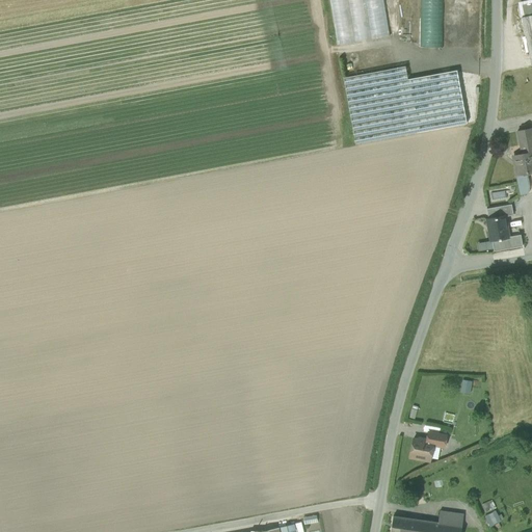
[(382,0),(329,0),(338,46),(389,36),(382,0)]
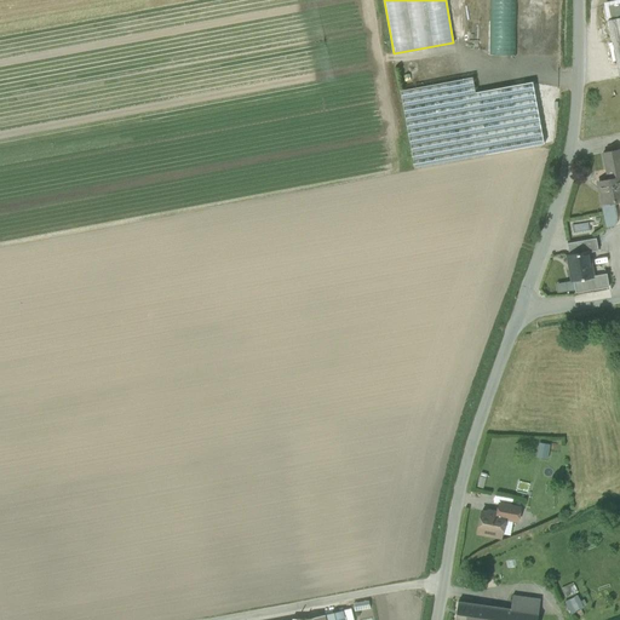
[(516,0),(489,0),(489,56),(516,56),(516,0)]
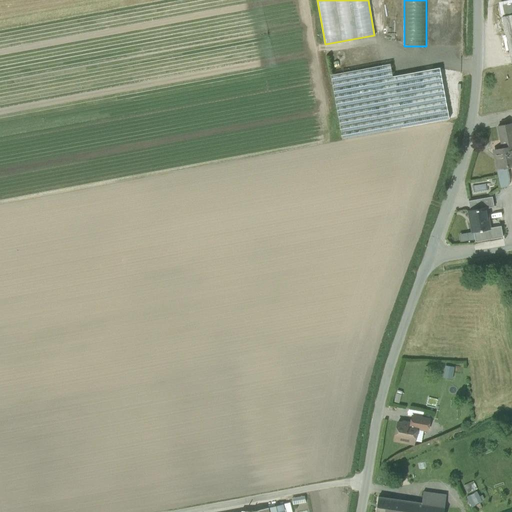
[(511,2),(499,5),(501,17),(511,14),(511,2)]
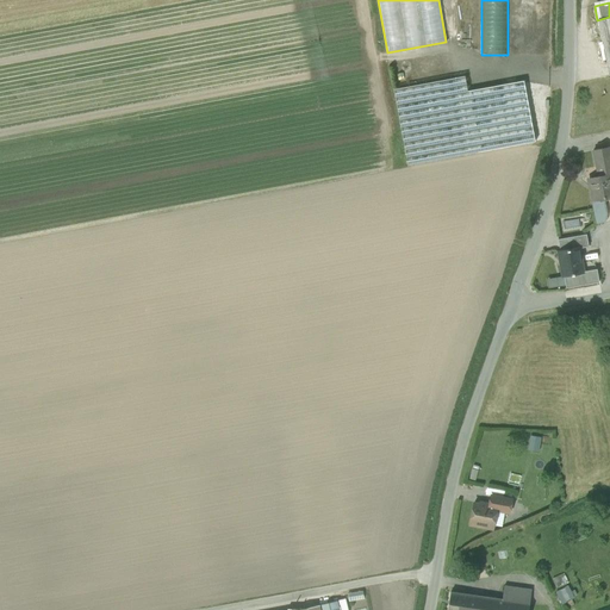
[(609,17),(597,20),(609,78),(609,17)]
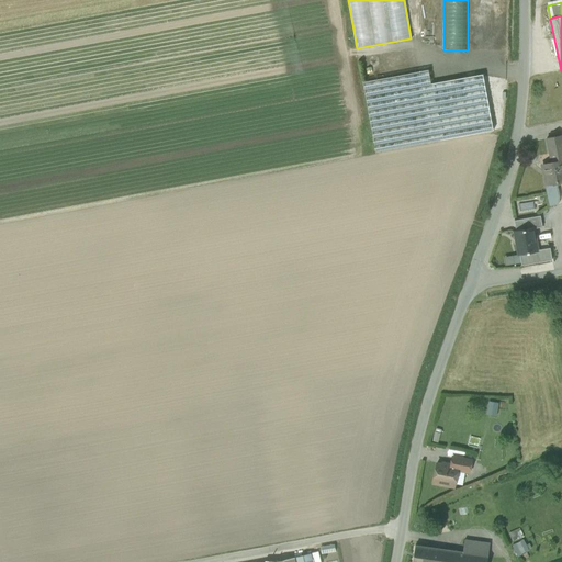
[(428,70),(362,82),(375,153),(493,131),(482,75),(430,85),(428,70)]
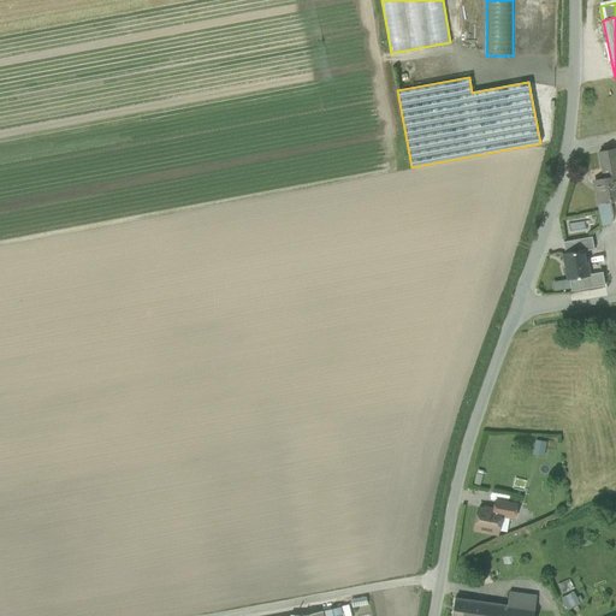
[(615,161),(614,150),(597,154),(603,178),(615,176),(615,177),(615,161)]
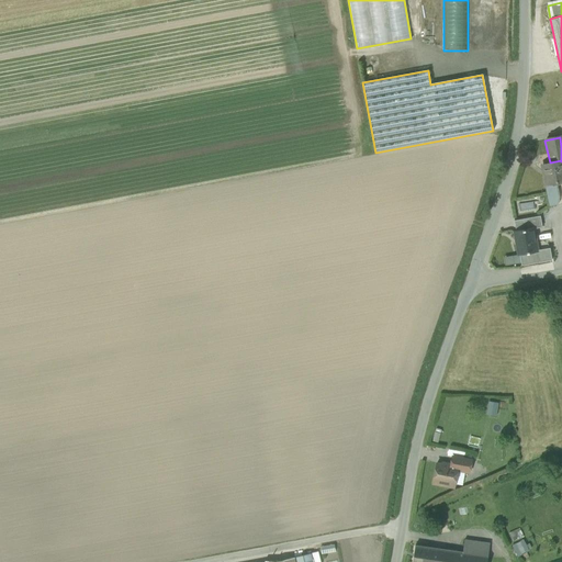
[(550,163),(542,165),(544,175),(541,176),(544,188),(557,184),(561,183),(561,161),(561,160),(550,163)]
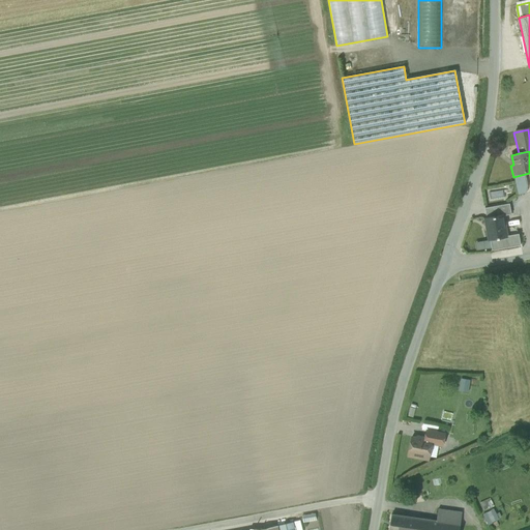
[(525,174),(513,177),(518,195),(526,194),(528,186),(525,174)]
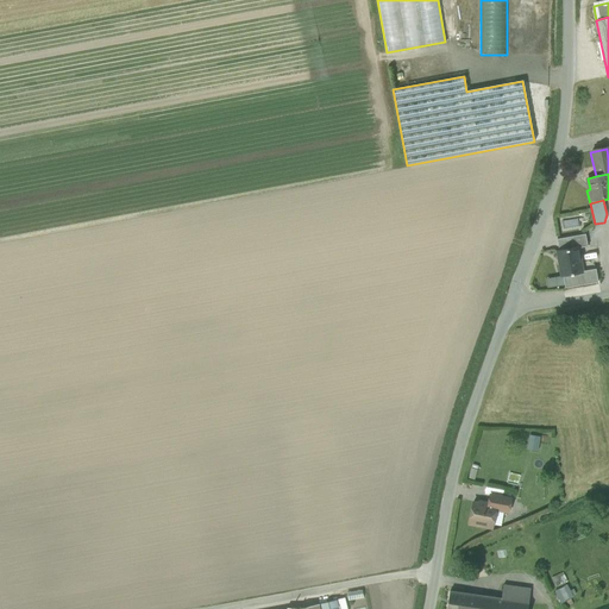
[(560,228),(579,227),(578,218),(560,219),(560,228)]
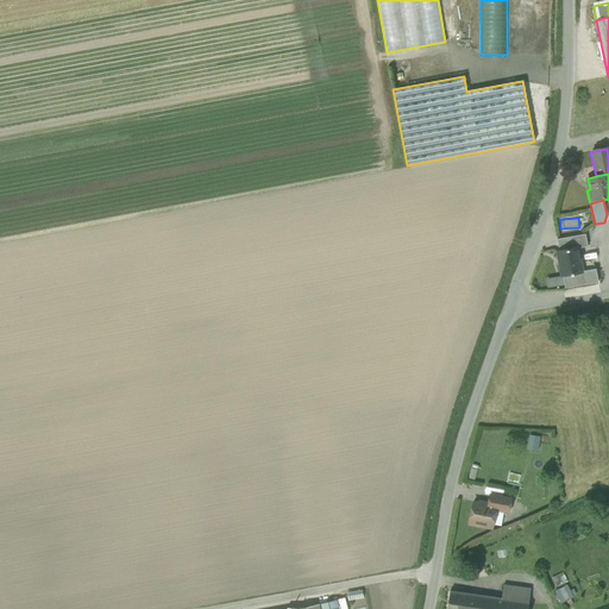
[(585,234),(557,239),(559,251),(578,248),(588,246),(585,234)]
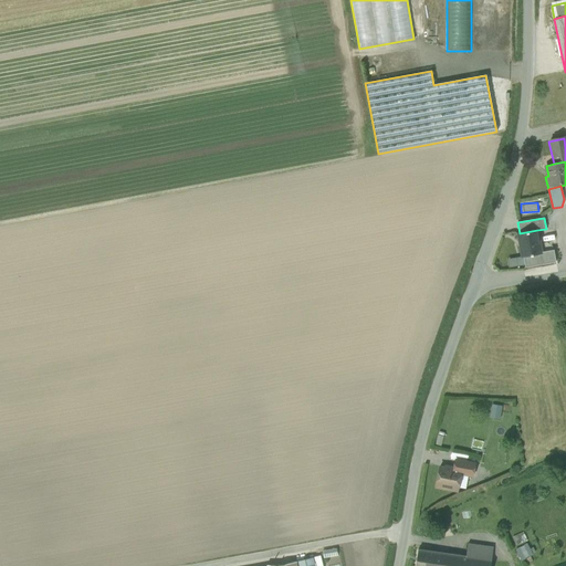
[(520,233),(517,233),(522,257),(523,257),(525,268),(556,262),(554,250),(542,252),(537,230),(520,233)]
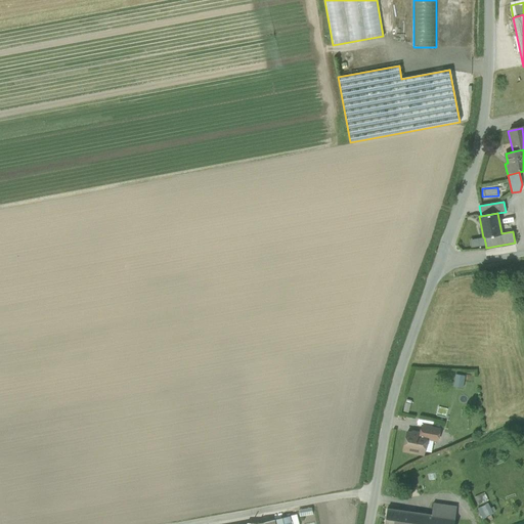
[(453,386),(463,387),(464,374),(454,374),(453,386)]
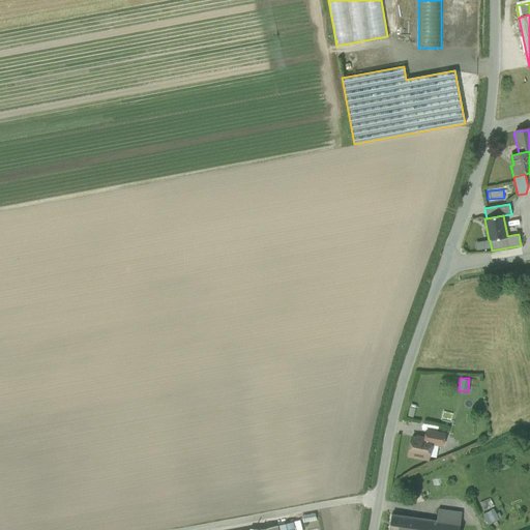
[(428,424),(427,431),(439,434),(440,427),(428,424)]
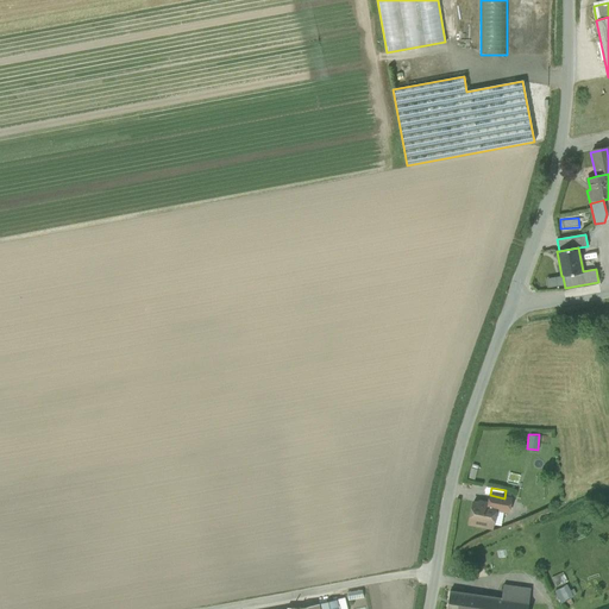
[(496,506),(509,508),(510,500),(504,498),(490,495),(488,504),(496,506)]
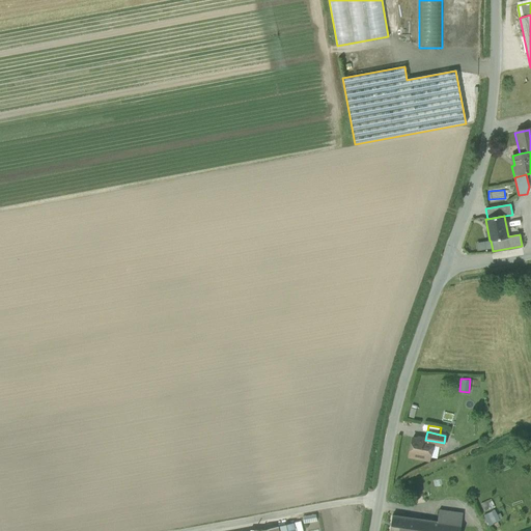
[(423,441),(412,439),(409,456),(429,460),(432,441),(425,440),(425,439),(423,441)]
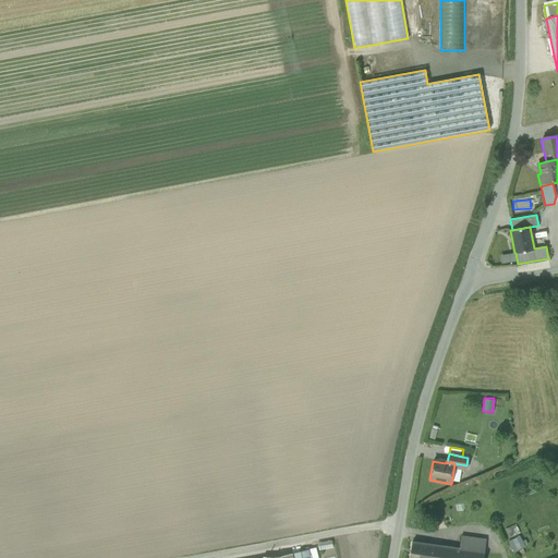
[(520,535),(524,547),(532,545),(528,532),(520,535)]
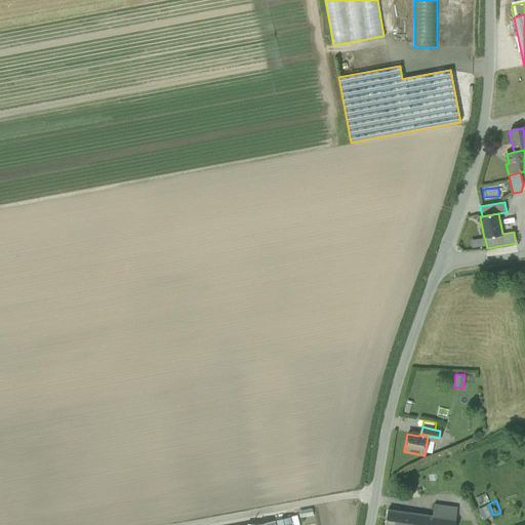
[(457,509),(434,505),(432,516),(456,520),(457,509)]
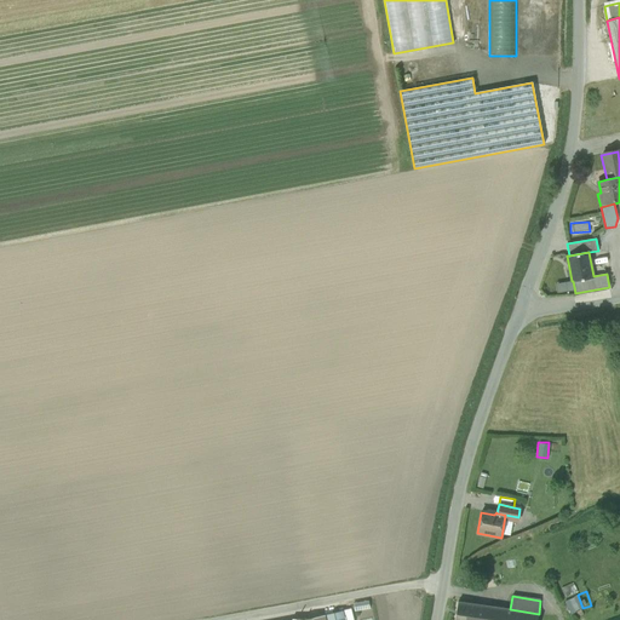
[(575,597),(566,602),(572,613),(581,607),(575,597)]
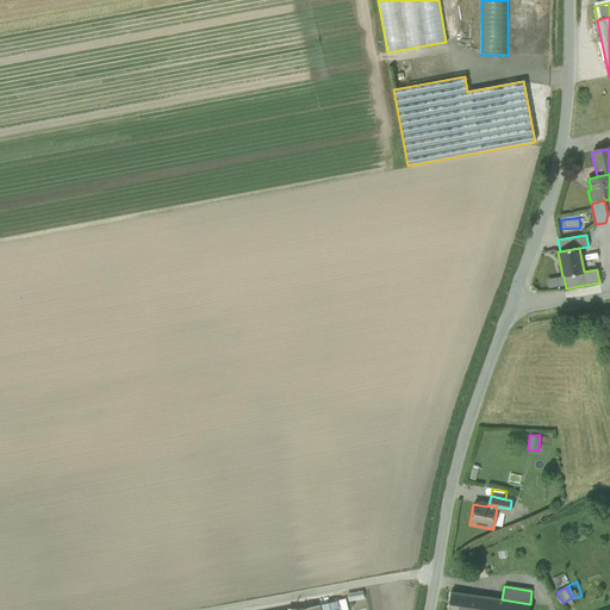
[(479,596),(450,591),(447,609),(462,609),(465,604),(477,607),(479,596)]
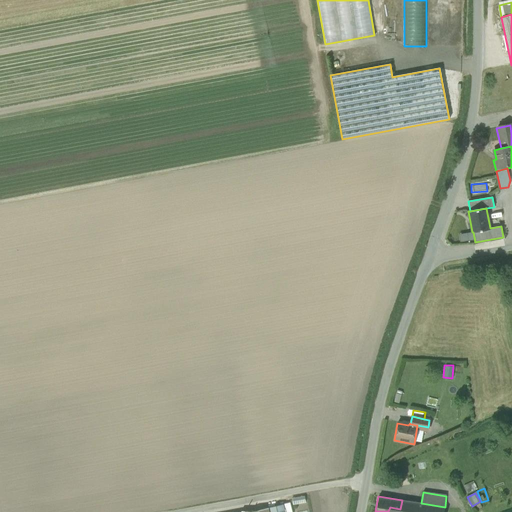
[(421,503),(402,500),(400,509),(390,507),(388,511),(443,511),(445,507),(421,503)]
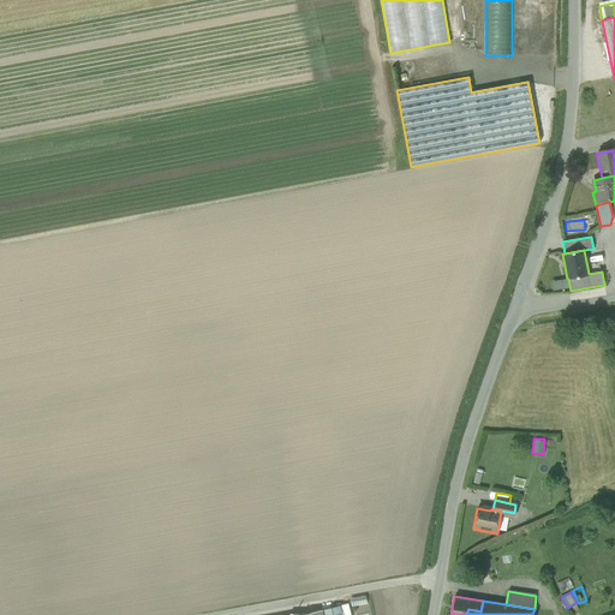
All buildings are outlined.
